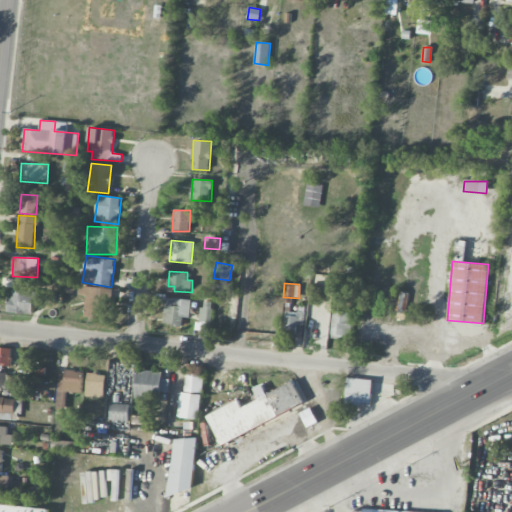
[(321,285),(310,285),(310,300),(319,301),(321,285)]
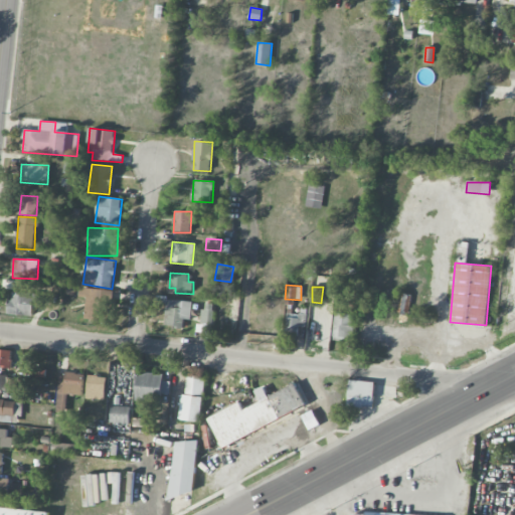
[(112,290),(87,290),(86,320),(111,321),(112,290)]
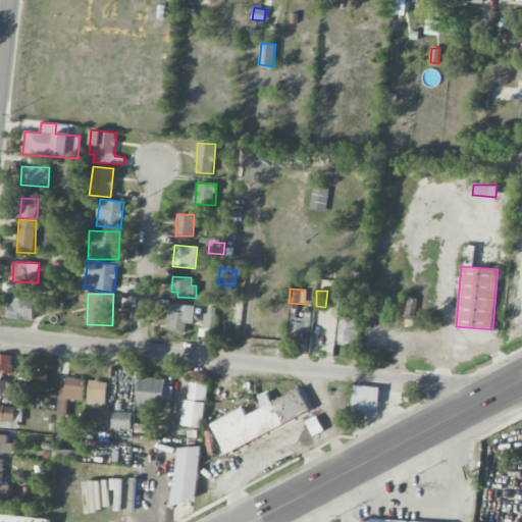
[(8,304),(7,318),(35,321),(37,299),(12,296),(12,304),(8,304)]
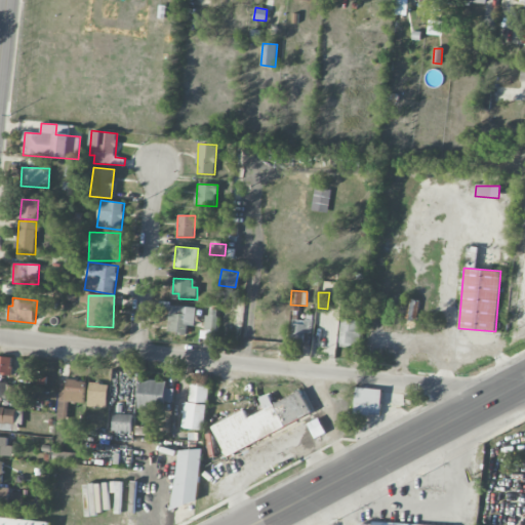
[(186,333),(186,326),(195,326),(195,307),(169,306),(168,333),(186,333)]
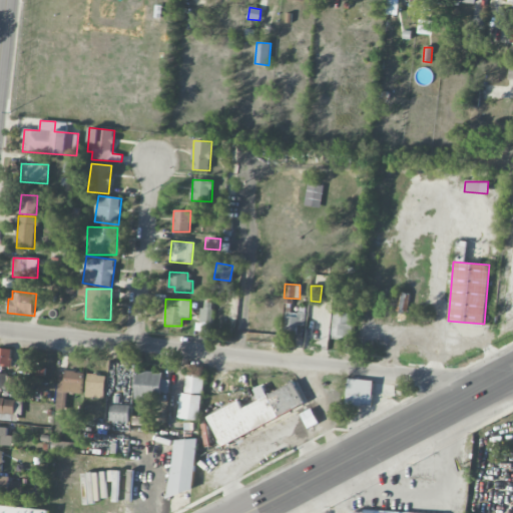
[(200,306),(199,322),(211,323),(211,306),(200,306)]
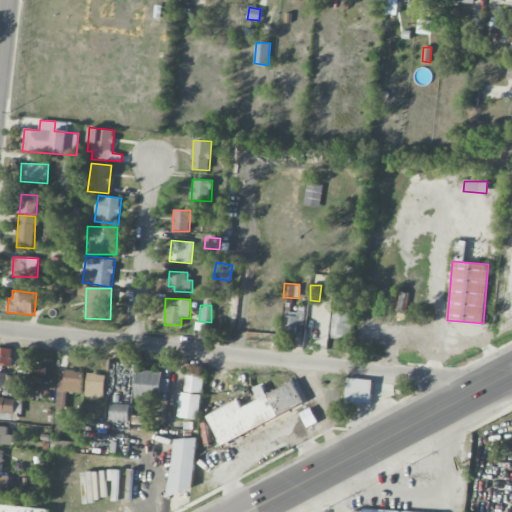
[(330,336),(349,339),(352,313),(333,310),(330,336)]
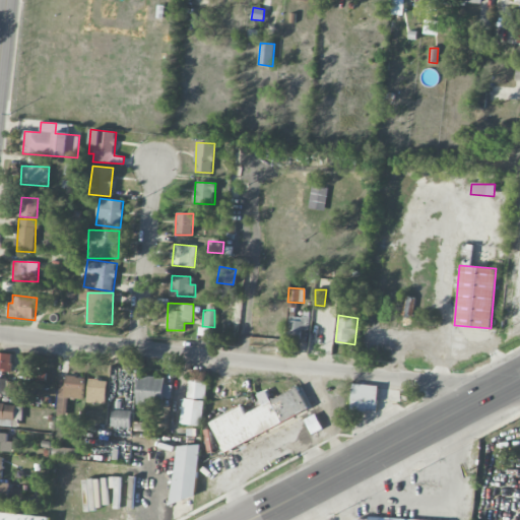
[(302,330),(309,330),(310,317),(289,316),(288,337),(301,337),(302,330)]
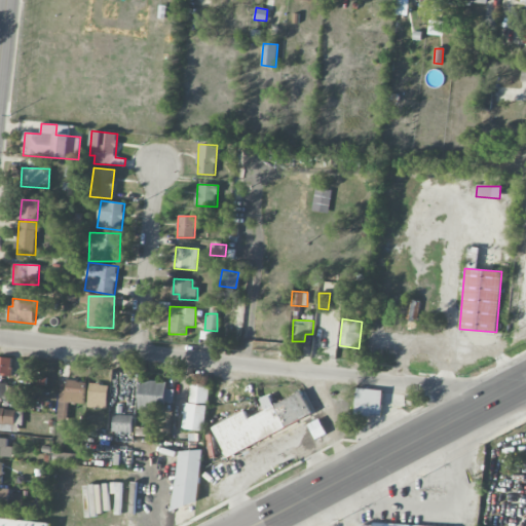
[(13,359),(0,357),(0,374),(11,376),(13,359)]
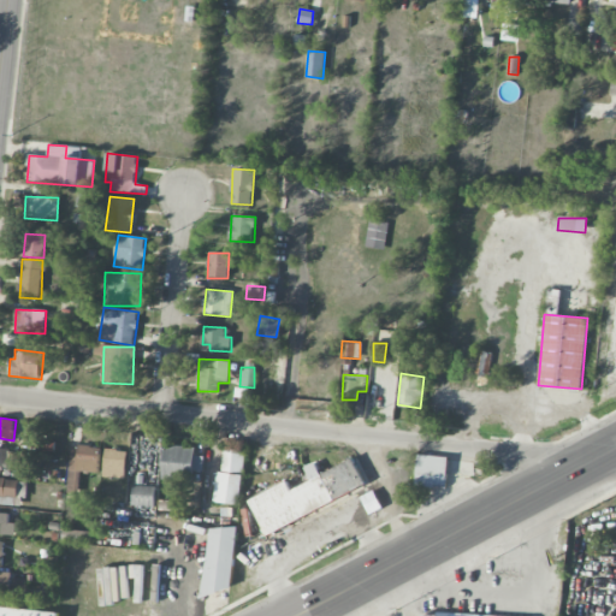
[(66,493),(78,495),(81,472),(98,473),(100,448),(71,445),(66,493)]
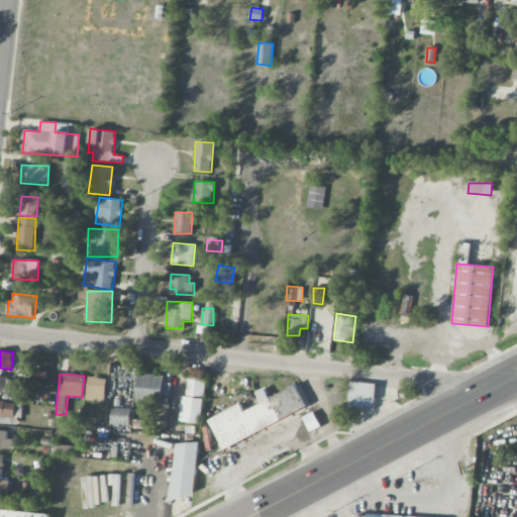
[(162,404),(162,396),(171,396),(171,383),(164,382),(164,375),(137,375),(136,403),(162,404)]
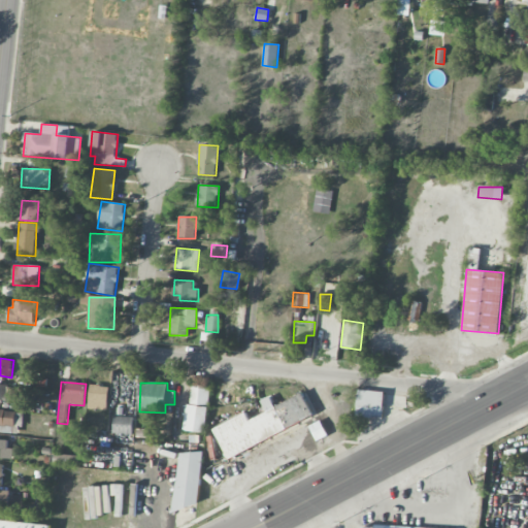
[(0,401),(20,402),(21,387),(0,385),(0,401)]
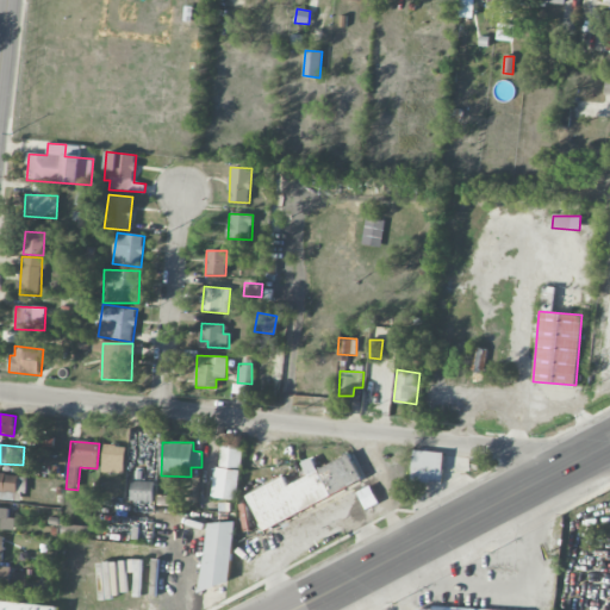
[(126,447),(105,444),(101,472),(123,474),(126,447)]
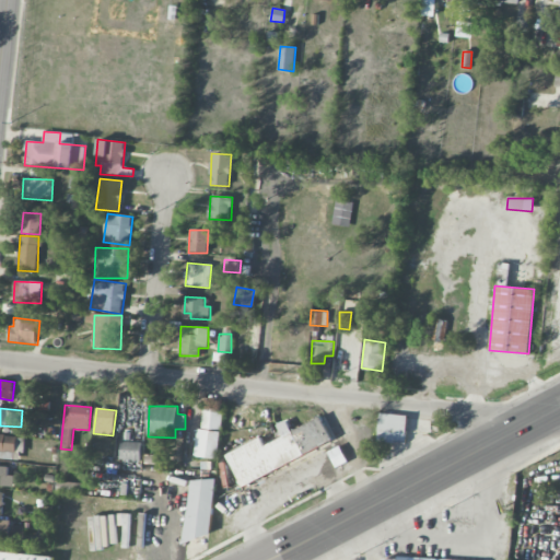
[(222,409),(203,409),(202,429),(222,430),(222,409)]
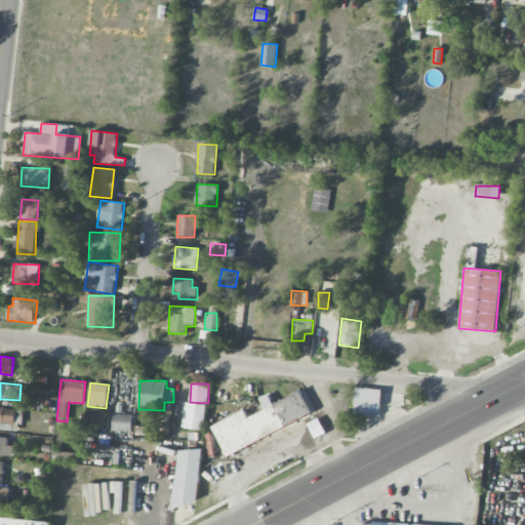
[(354,414),(370,415),(370,411),(380,411),(381,389),(355,388),(354,414)]
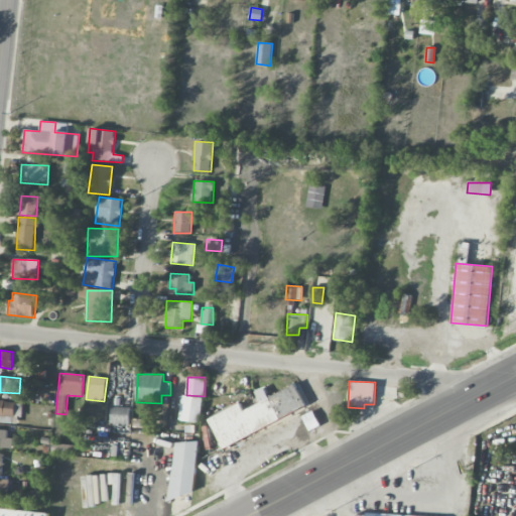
[(307,409),(296,384),(244,408),(241,403),(208,418),(222,447),(307,409)]
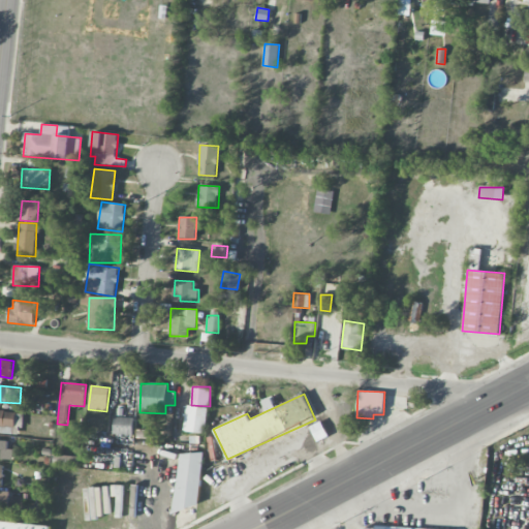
[(208,408),(187,405),(184,431),(206,434),(208,408)]
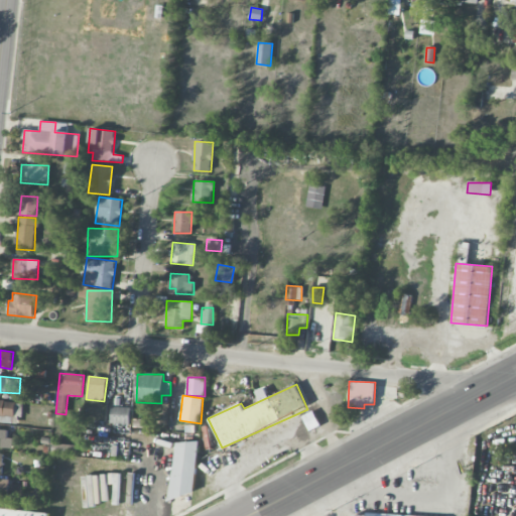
[(130,424),(131,408),(111,407),(110,423),(130,424)]
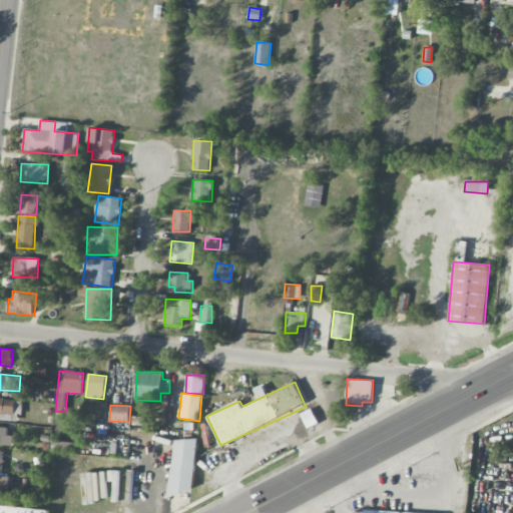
[(7,435),(8,428),(0,427),(0,443),(12,445),(13,436),(7,435)]
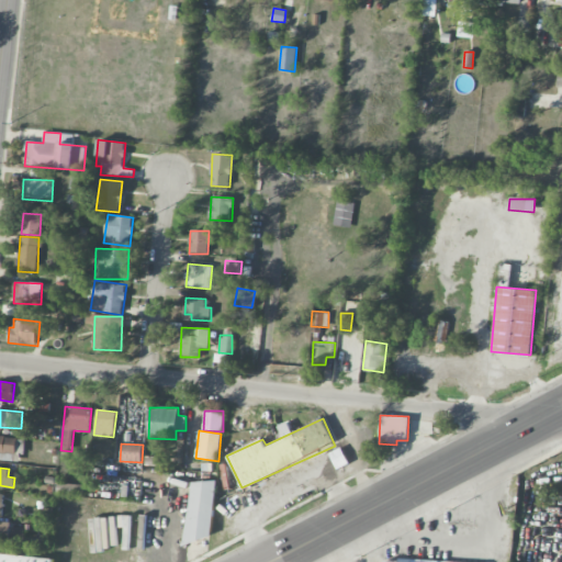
[(216,482),(191,480),(186,539),(211,541),(216,482)]
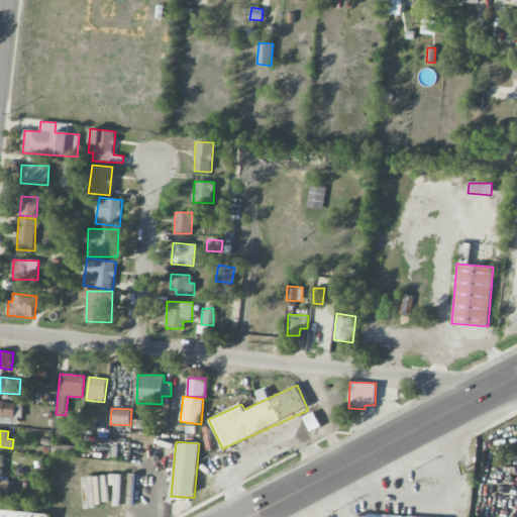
[(65,453),(65,445),(53,445),(53,453),(65,453)]
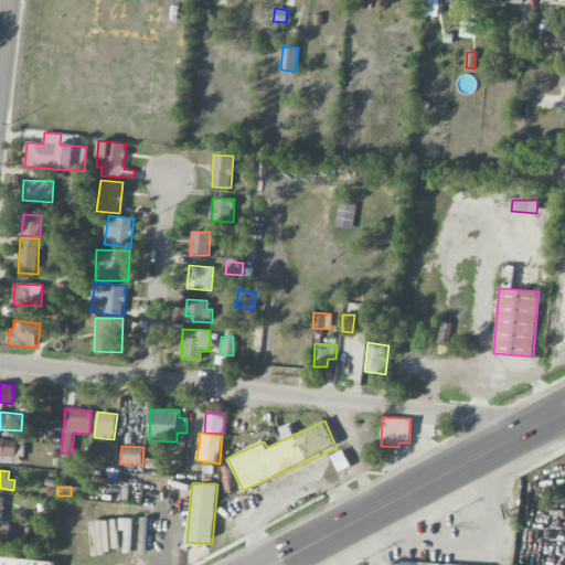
[(140,552),(159,553),(160,519),(141,519),(140,552)]
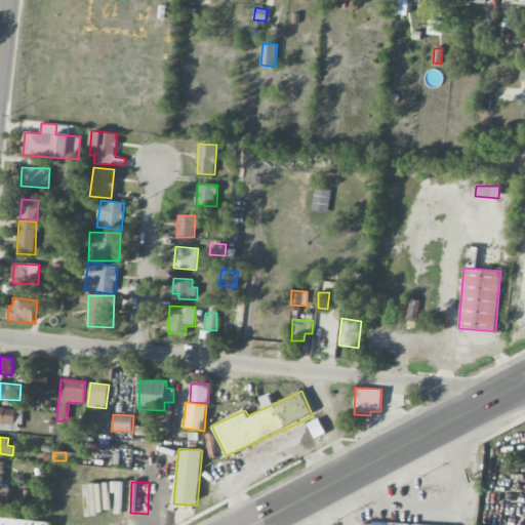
[(0,499),(9,500),(10,488),(0,487),(0,499)]
